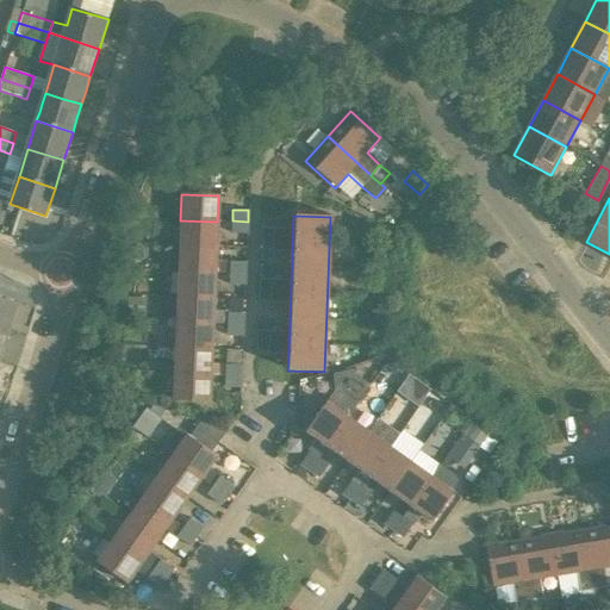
[(179,247),(216,248),(217,222),(180,221),(179,247)]
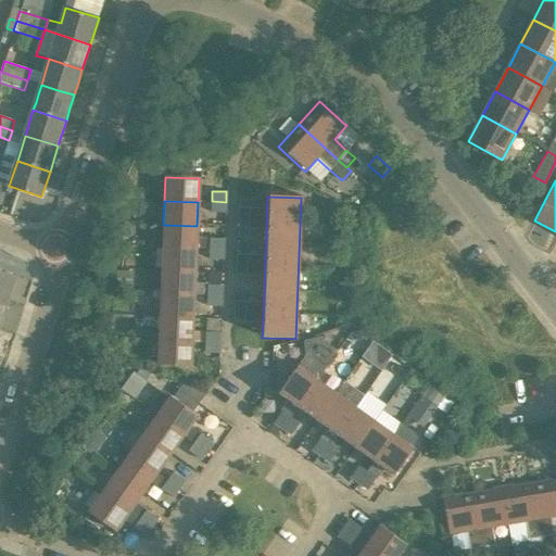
[(226,202),(212,201),(211,212),(226,213),(226,202)]
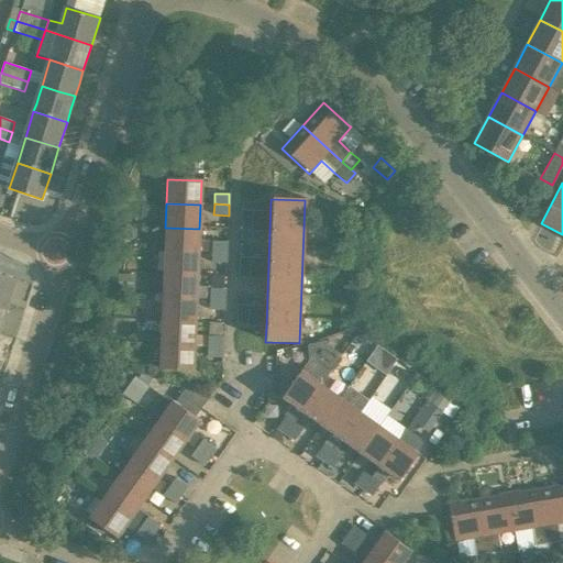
[(263,210),(241,209),(241,229),(263,229),(263,210)]
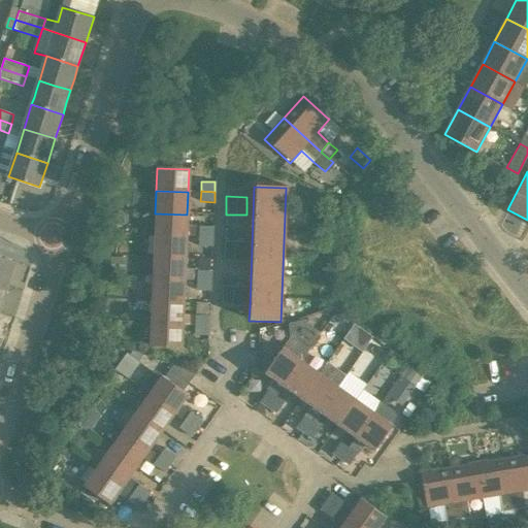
[(154,235),(186,236),(187,215),(155,213),(154,235)]
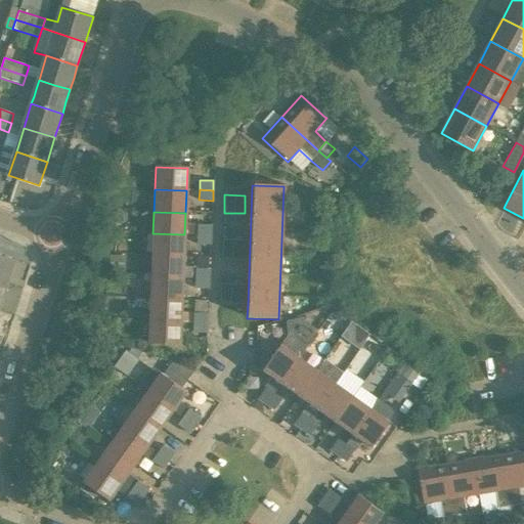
[(110,214),(110,225),(119,226),(120,214),(110,214)]
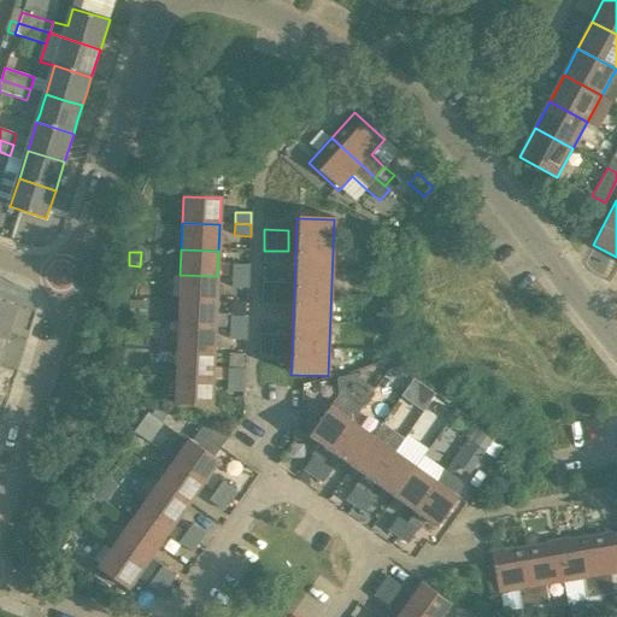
[(231,276),(248,276),(250,264),(233,264),(231,276)]
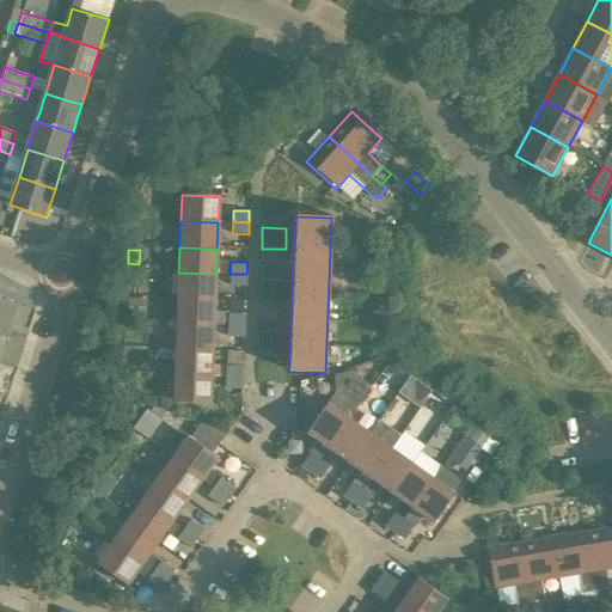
[(178,299),(215,300),(215,274),(178,273),(178,299)]
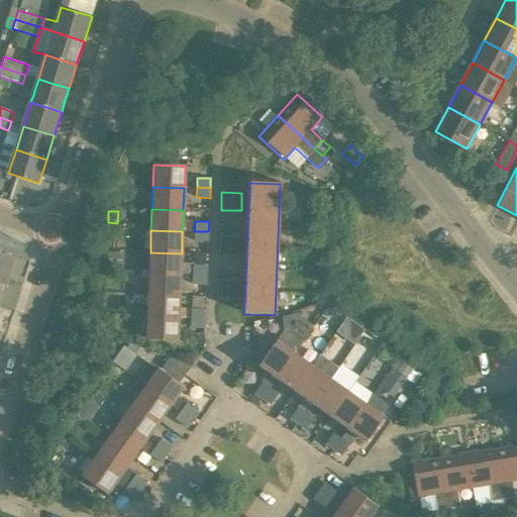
[(208,231),(194,231),(194,241),(208,241),(208,231)]
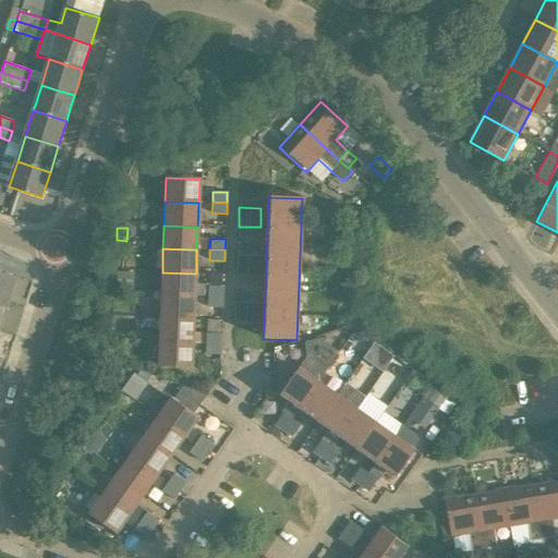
[(258,256),(237,255),(237,275),(258,276),(258,256)]
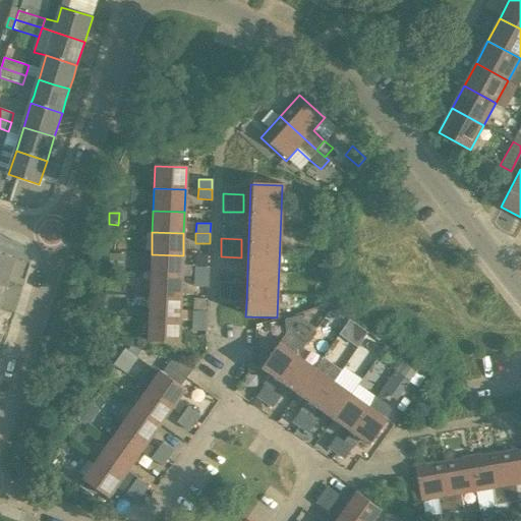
[(0,253),(0,282),(7,285),(16,259),(0,253)]
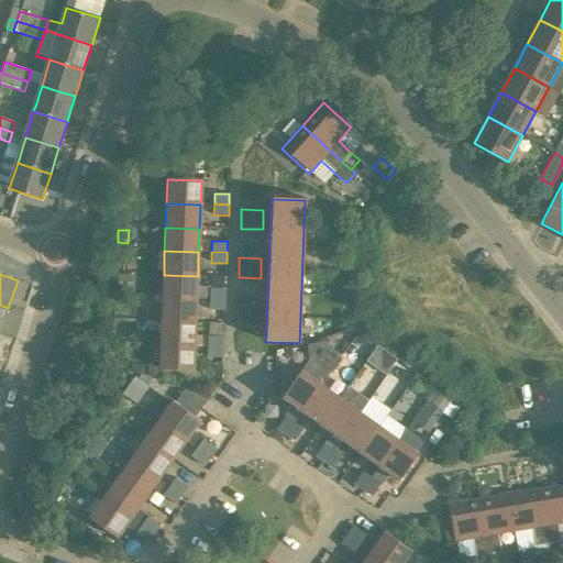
[(164,275),(163,298),(197,300),(210,300),(210,288),(210,286),(197,286),(198,276),(164,275)]
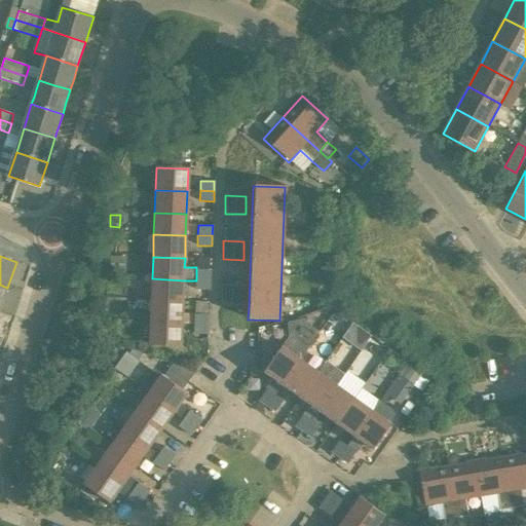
[(110,258),(109,273),(123,273),(124,258),(110,258)]
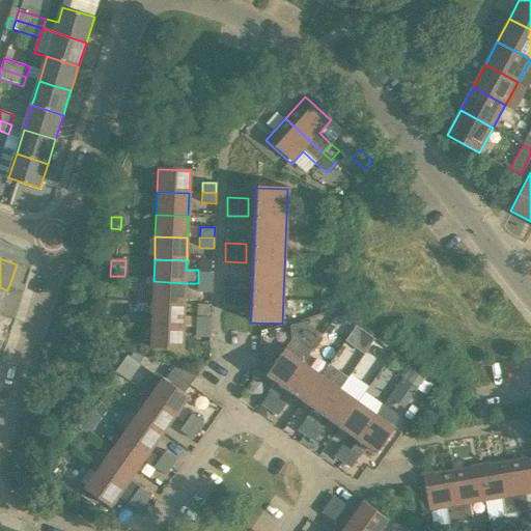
[(198,272),(198,283),(212,284),(213,273),(198,272)]
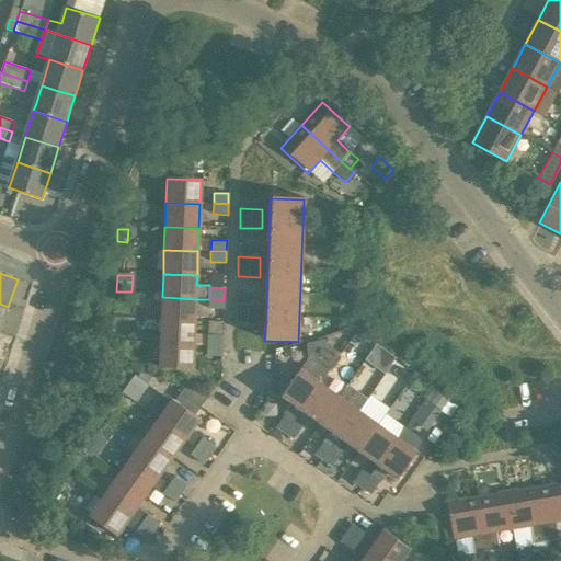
[(161,321),(195,322),(196,299),(162,297),(161,319),(161,321)]
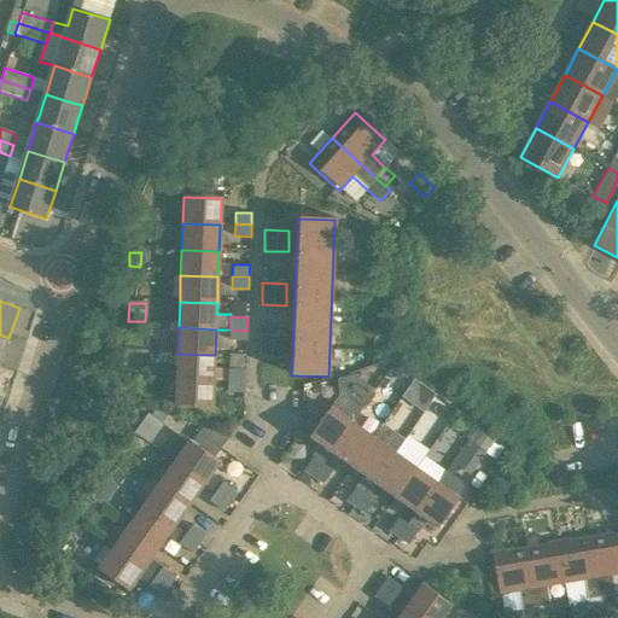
[(246,342),(246,331),(231,330),(229,340),(246,342)]
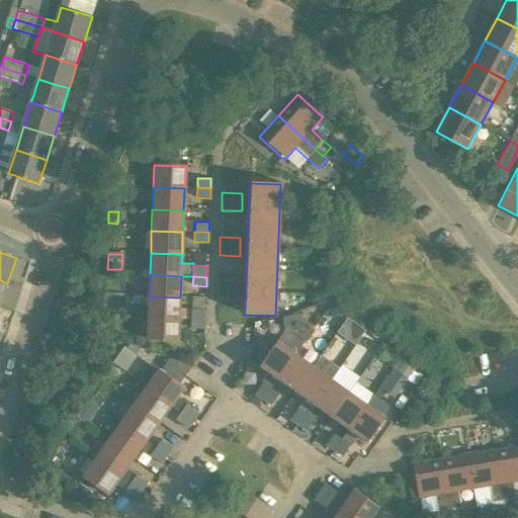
[(239,281),(219,280),(218,299),(238,299),(239,281)]
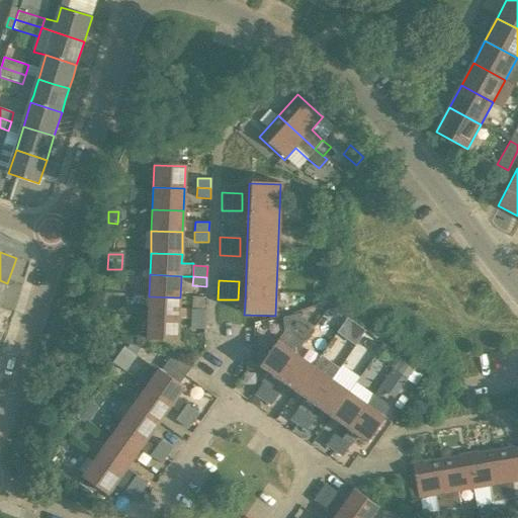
[(179,318),(179,309),(180,297),(149,296),(149,294),(132,294),(131,317),(148,318),(148,319),(179,320),(179,318)]
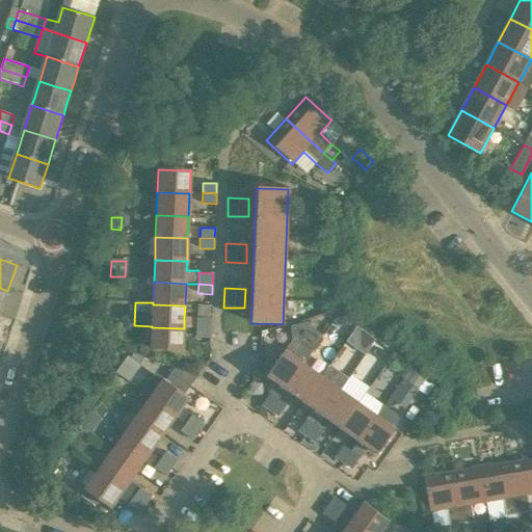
[(211,318),(184,317),(184,326),(196,327),(195,328),(210,329),(211,318)]
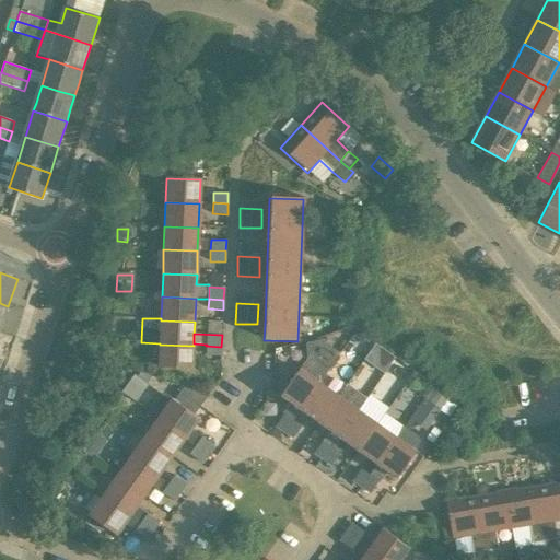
[(306,360),(280,397),(289,404),(282,411),(292,419),(299,410),(300,411),(318,385),(330,368),(340,354),(322,340),(306,343),(306,360)]
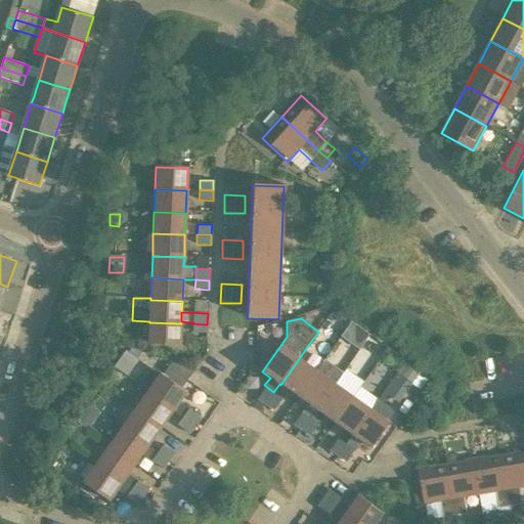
[(180,346),(181,323),(149,322),(148,345),(180,346)]
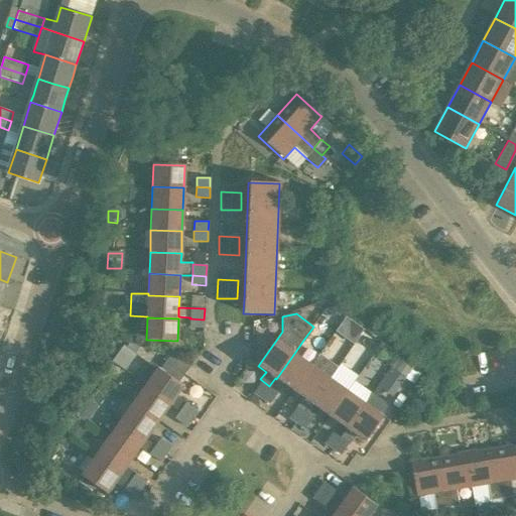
[(204,329),(204,319),(189,318),(189,328),(204,329)]
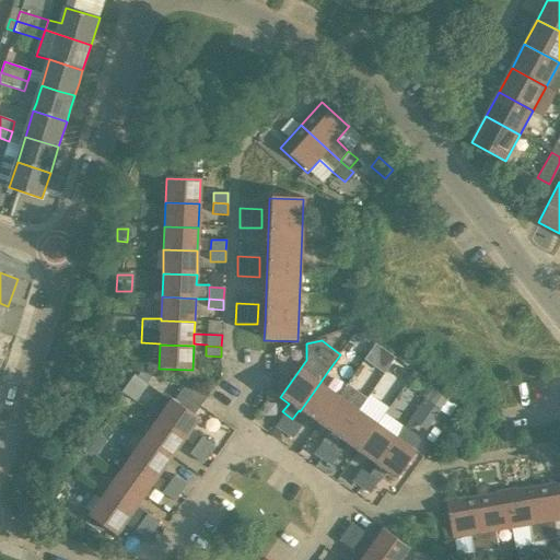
[(149,387),(135,377),(124,393),(138,403),(149,387)]
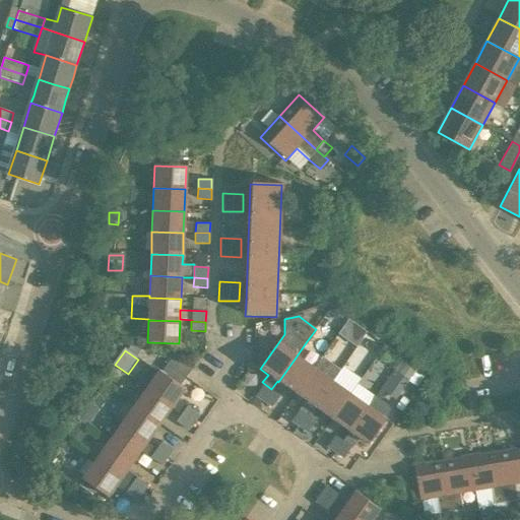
[(296,358),(278,382),(296,394),(314,370),(296,358)]
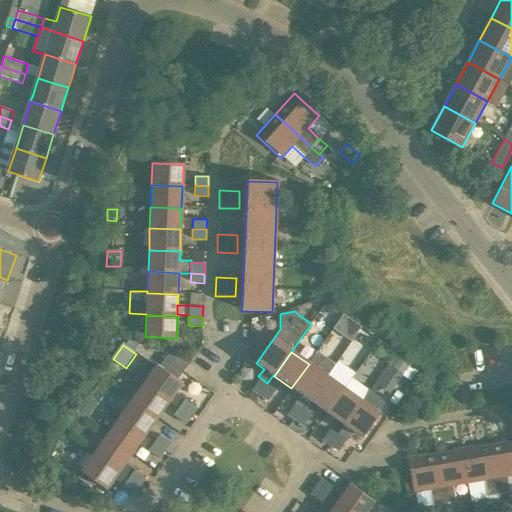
[(309,364),(291,388),(300,395),(294,403),(303,409),(309,401),(326,377),(334,365),(317,353),(309,364)]
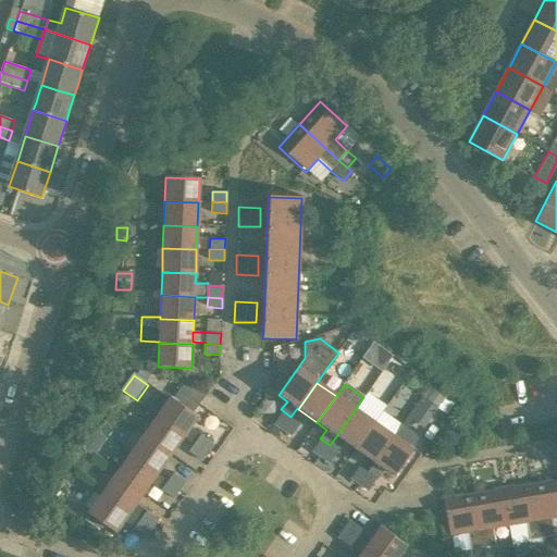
[(158,395),(150,406),(151,412),(157,417),(184,436),(184,435),(194,443),(200,434),(201,433),(190,426),(198,417),(190,412),(198,401),(205,393),(182,386),(173,399),(171,398),(164,394),(158,395)]
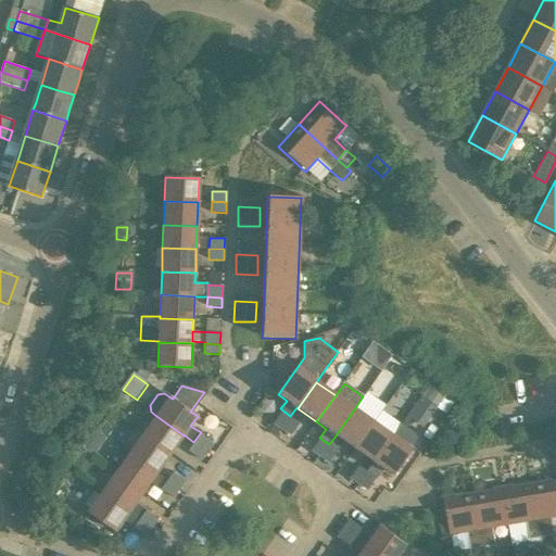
[(419,396),(406,415),(422,427),(436,408),(444,414),(452,404),(427,387),(419,396)]
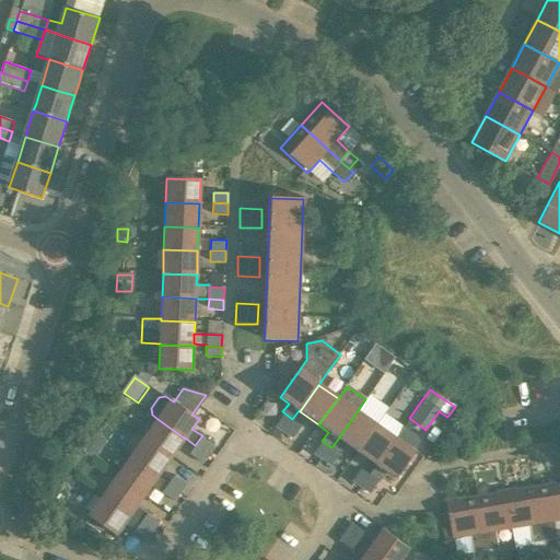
[(338,439),(331,447),(339,454),(346,444),(357,452),(375,426),(357,412),(338,439)]
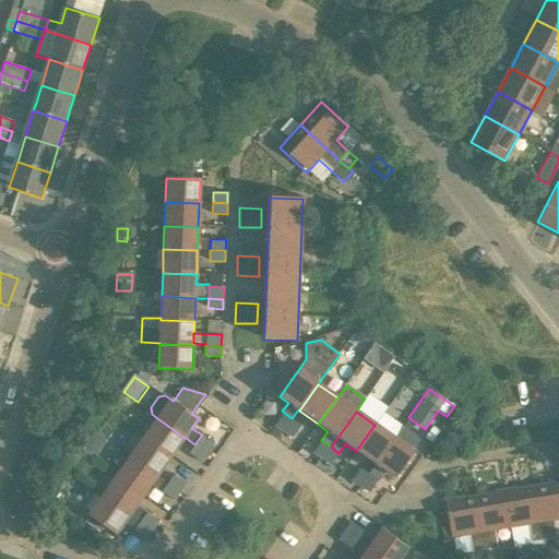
[(283,414),(274,426),(284,432),(293,419),(283,414)]
